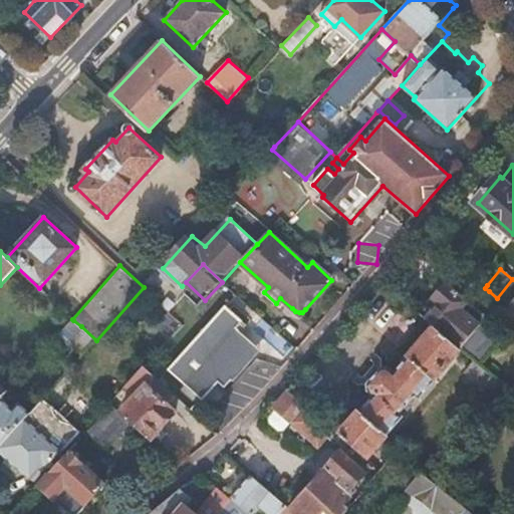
[(467,270),(456,285),(480,303),(489,291),(485,288),(487,285),(467,270)]
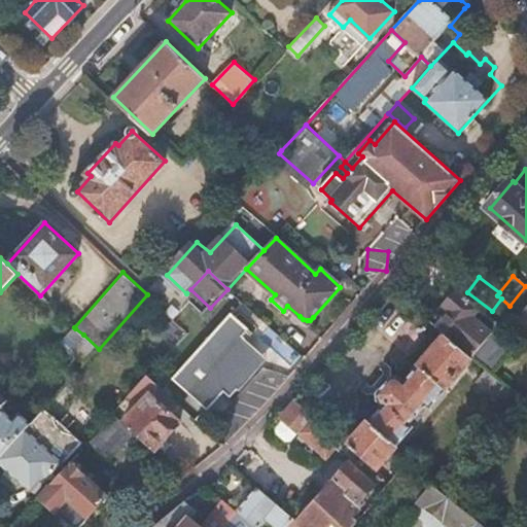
[(433,320),(448,334),(472,355),(492,332),(480,323),(472,316),(479,309),(459,290),(433,320)]
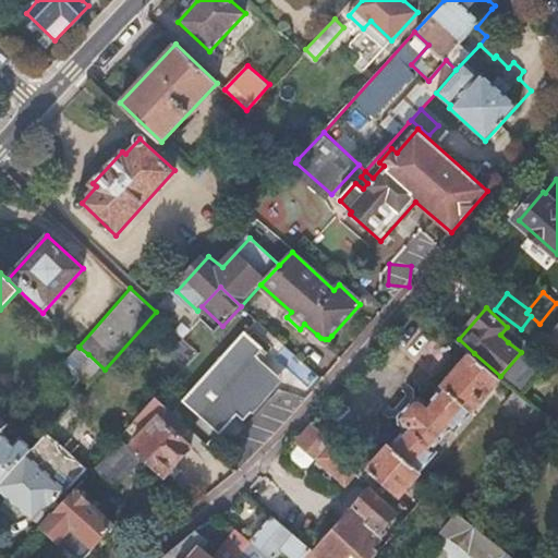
[(507,327),(500,335),(508,342),(514,334),(507,327)]
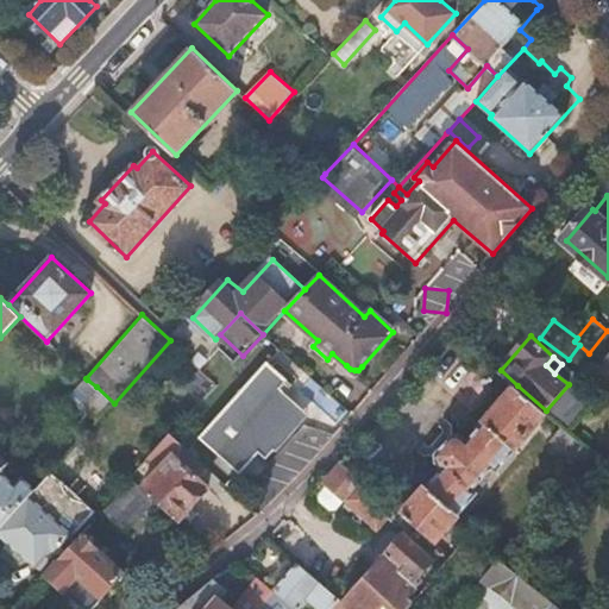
[(267,362),(200,439),(240,475),(258,453),(267,459),(297,422),(293,419),(301,409),(280,389),(286,380),(267,362)]
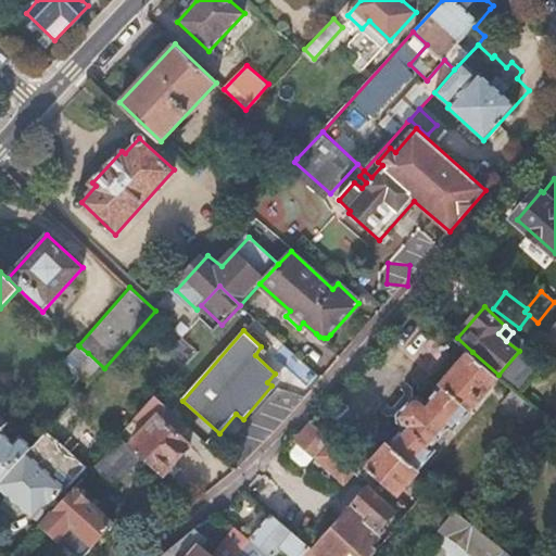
[(285,346),(276,355),(302,379),(311,370),(285,346)]
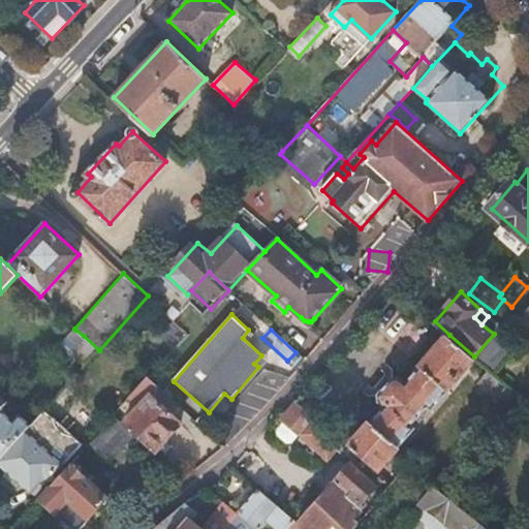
[(494,334),(474,356),(475,358),(488,368),(495,374),(516,350),(495,332),(494,334)]
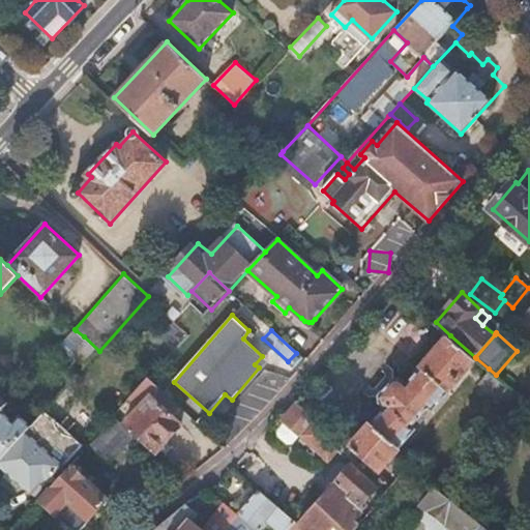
[(349,449),(360,459),(378,474),(385,464),(393,465),(399,458),(398,450),(416,429),(412,425),(428,407),(433,410),(476,358),(475,357),(450,335),(416,373),(410,369),(404,370),(389,386),(389,391),(396,396),(381,414),(373,414),(357,433),(357,439),(349,449)]
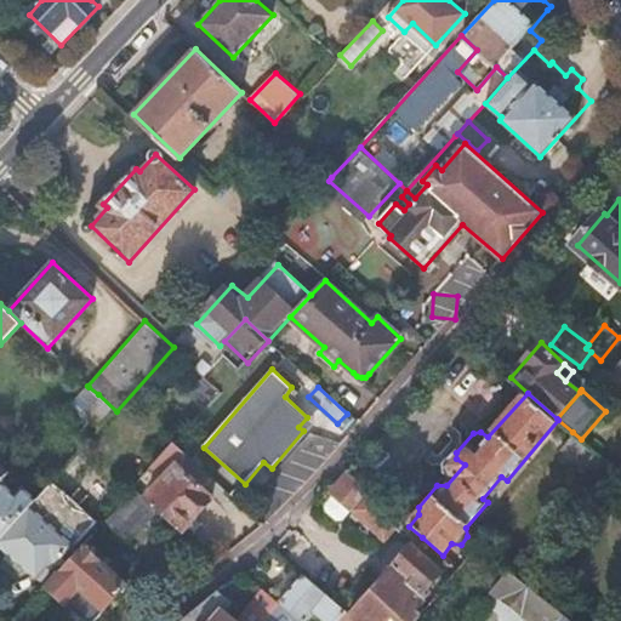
[(90,404),(108,421),(117,411),(98,394),(90,404)]
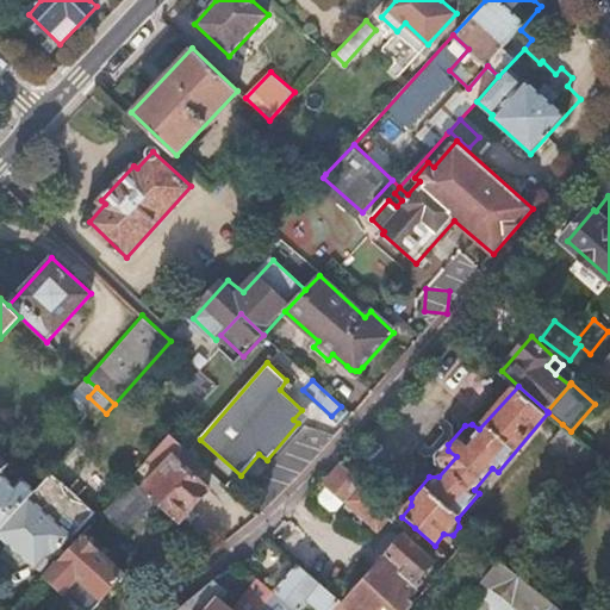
[(61,409),(78,425),(89,412),(72,397),(61,409)]
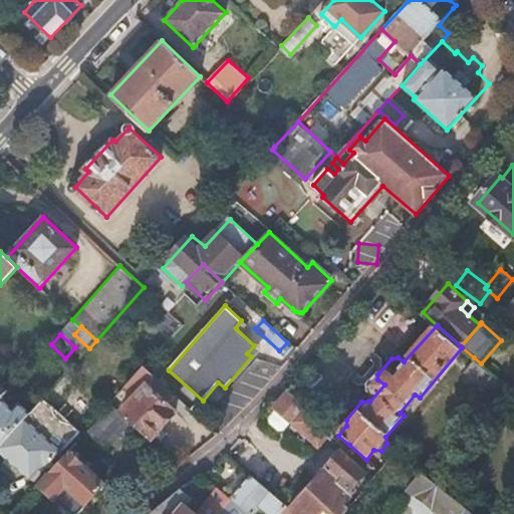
[(462,371),(506,411),(513,401),(513,393),(481,363),(474,357),(462,371)]
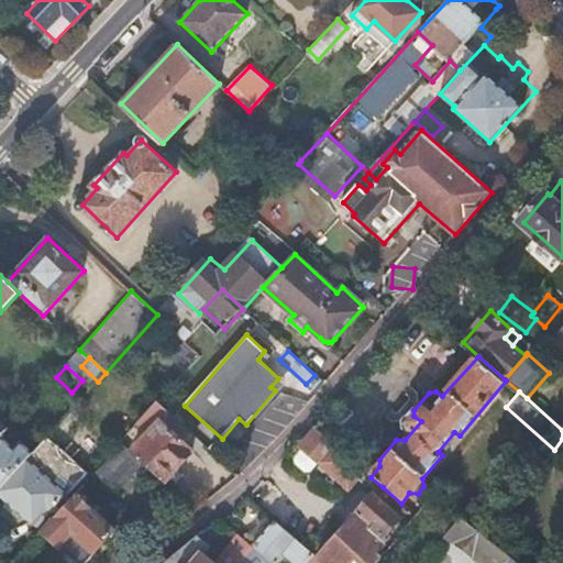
[(157,404),(138,426),(151,437),(133,455),(144,465),(145,463),(167,482),(194,451),(173,432),(180,423),(157,404)]
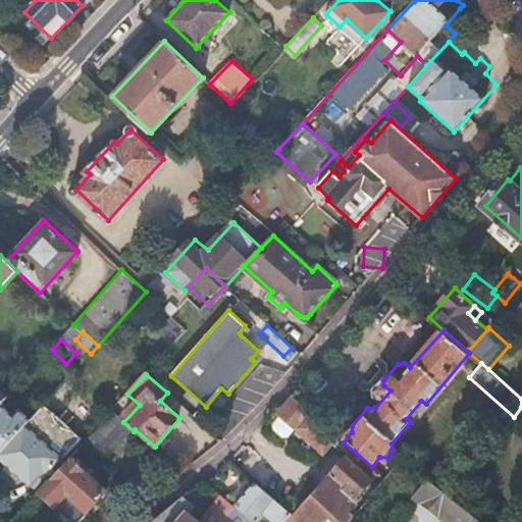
[(279,416),(323,454),(332,444),(338,437),(294,399),(279,416)]
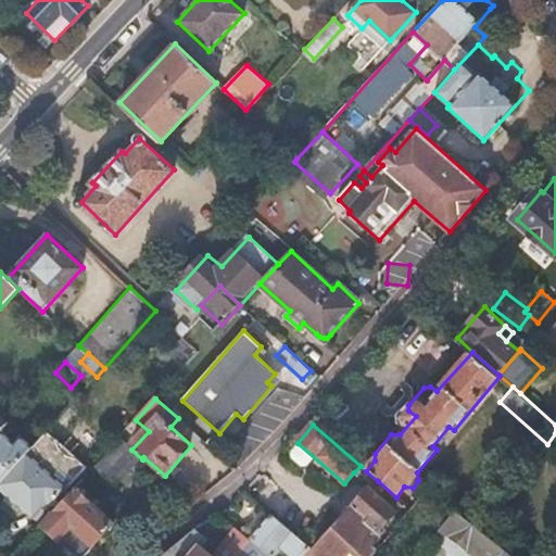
[(0,432),(0,484),(33,450),(21,440),(15,446),(0,432)]
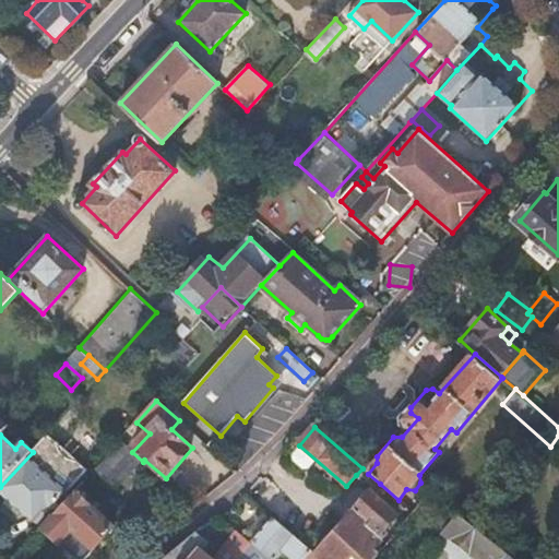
[(33,452),(0,487),(0,495),(33,525),(46,511),(48,513),(83,475),(44,439),(33,452)]
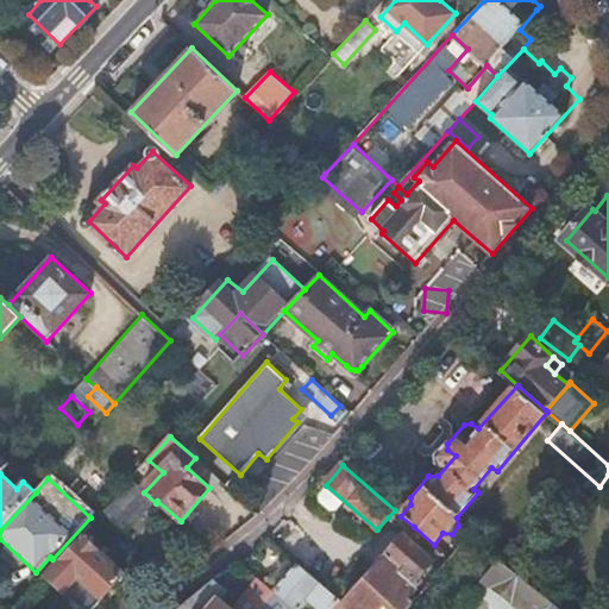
[(133,483),(105,514),(129,533),(156,503),(144,493),(133,483)]
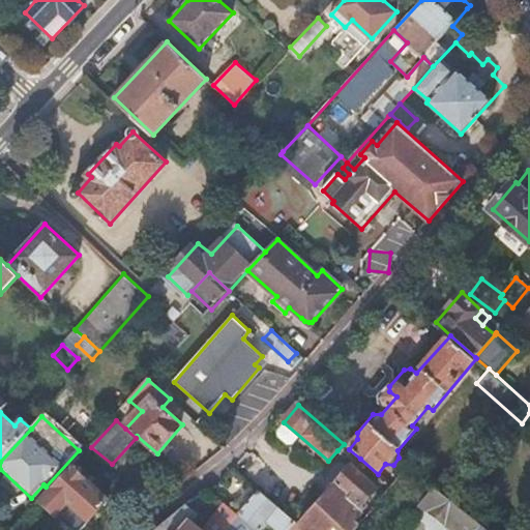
[(344,444),(337,450),(346,458),(347,457),(356,464),(360,459),(349,449),(344,444)]
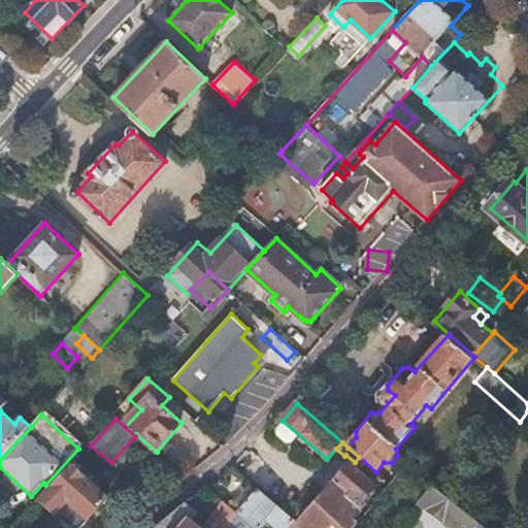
[(39,501),(70,527),(81,527),(107,498),(76,469),(84,461),(79,458),(39,501)]
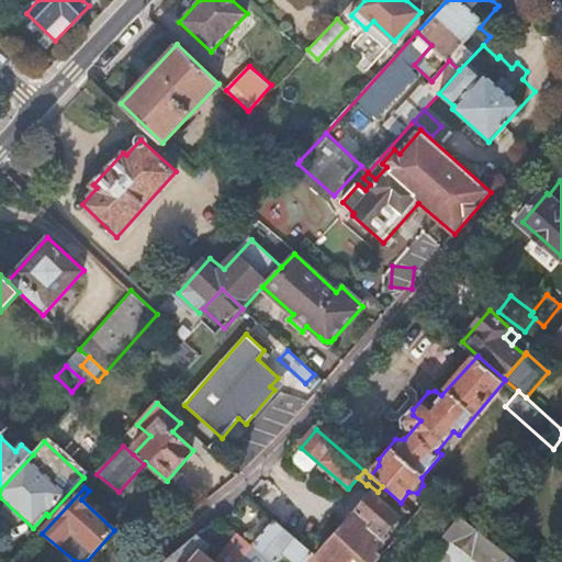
[(373,495),(317,558),(322,561),(375,561),(381,557),(377,553),(389,538),(384,535),(398,517),(373,495)]
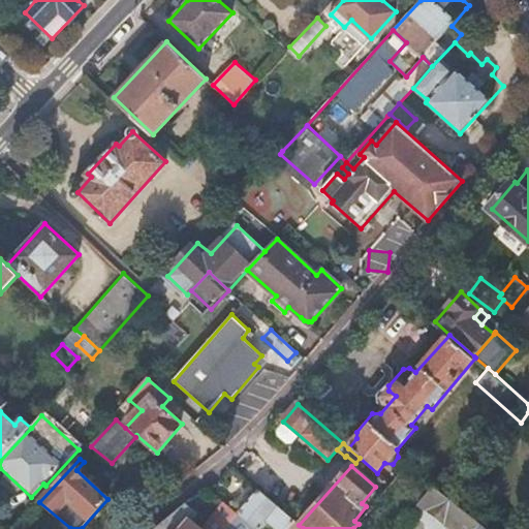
[(417,507),(432,520),(427,527),(427,528),(480,528),(453,505),(433,489),(417,507)]
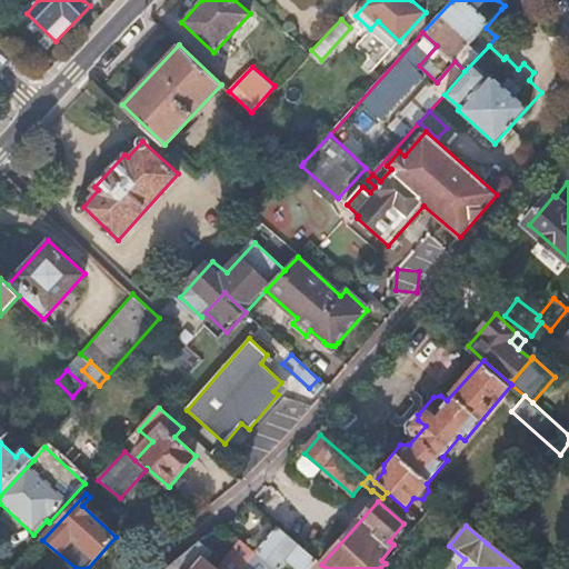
[(257,556),(272,568),(309,568),(317,561),(278,528),(256,555),(257,556)]
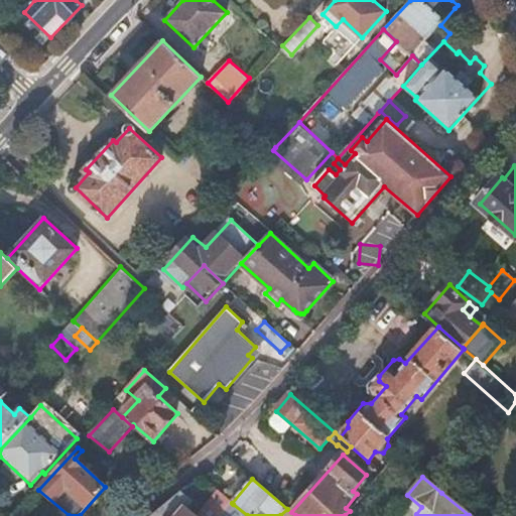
[(182,493),(153,515),(222,515),(233,504),(232,503),(220,492),(204,511),(182,493)]
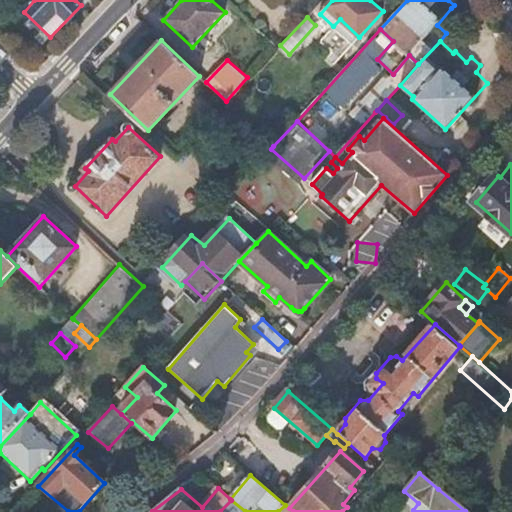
[(220,511),(245,511),(231,500),(220,511)]
